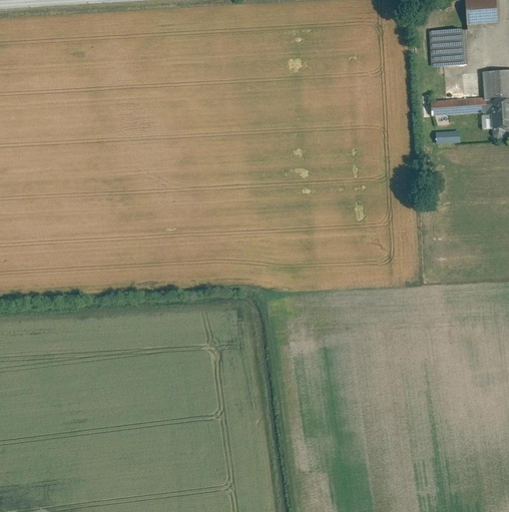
[(464,0),(467,24),(497,21),(495,0),(464,0)]
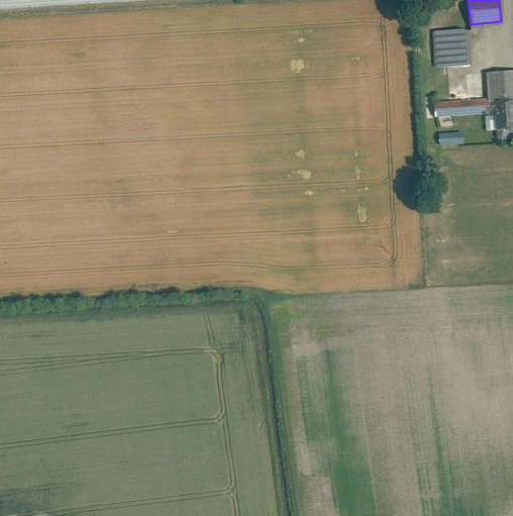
[(466,27),(431,30),(434,67),(469,64),(466,27)]
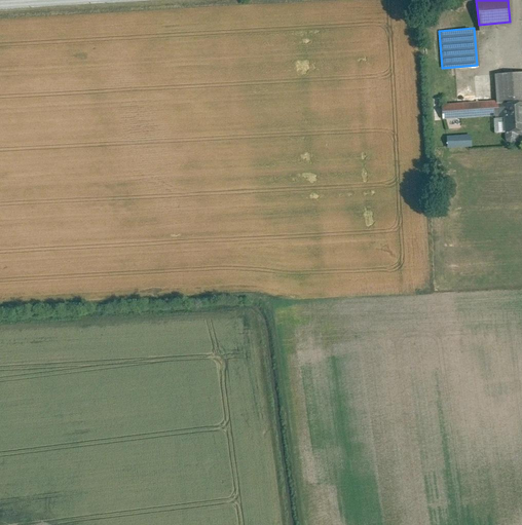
[(521,71),(493,74),(495,99),(496,114),(504,113),(507,141),(517,140),(517,134),(521,133),(521,71)]
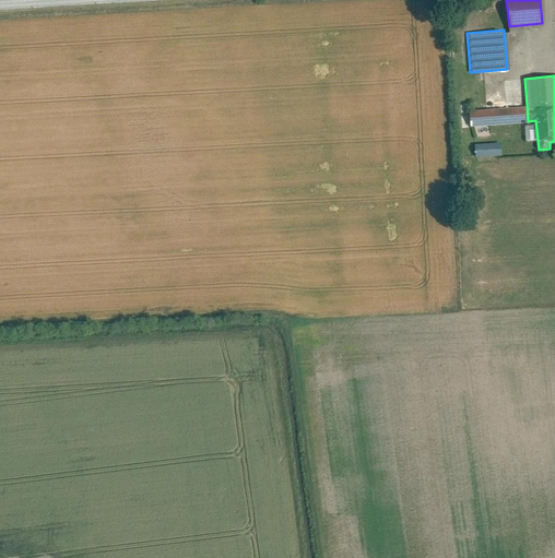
[(527,105),(469,110),(470,126),(528,121),(527,105)]
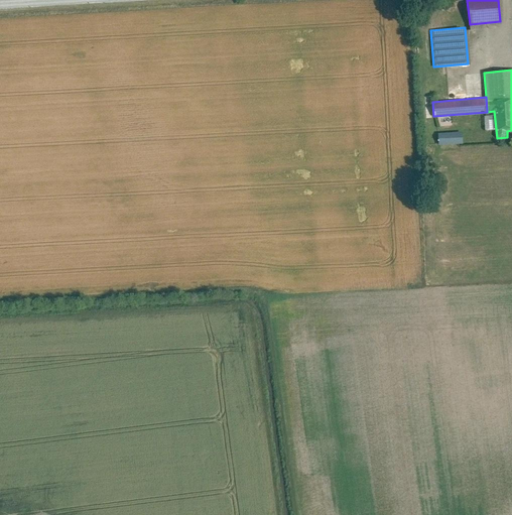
[(455,131),(437,132),(438,144),(456,142),(455,131)]
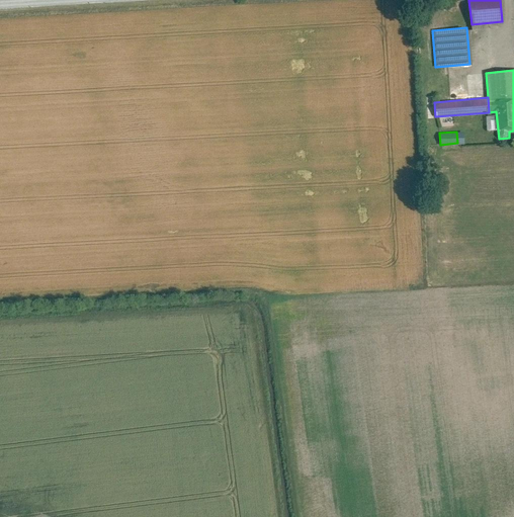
All buildings are outlined.
